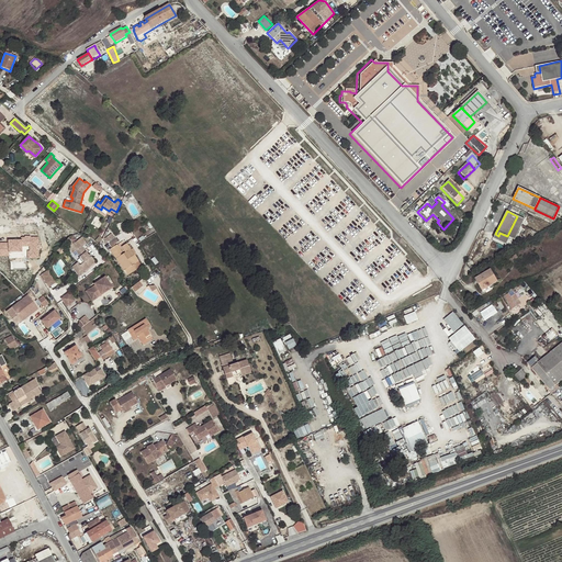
[(507,236),(510,237),(515,240),(525,220),(517,216),(507,236)]
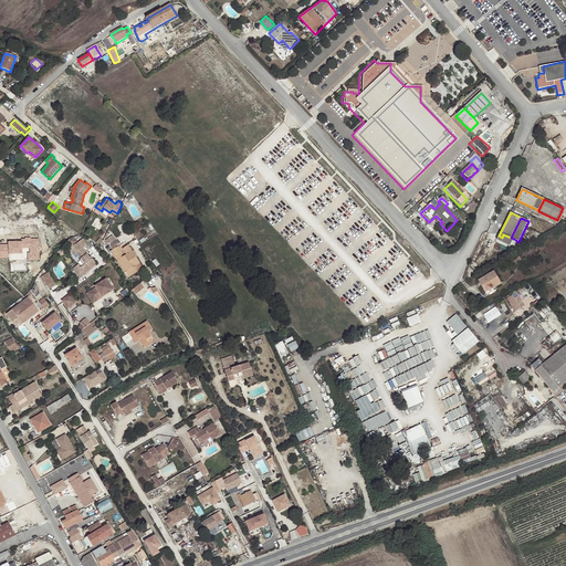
[(502,238),(499,236),(496,241),(510,247),(514,239),(511,238),(503,234),(502,238)]
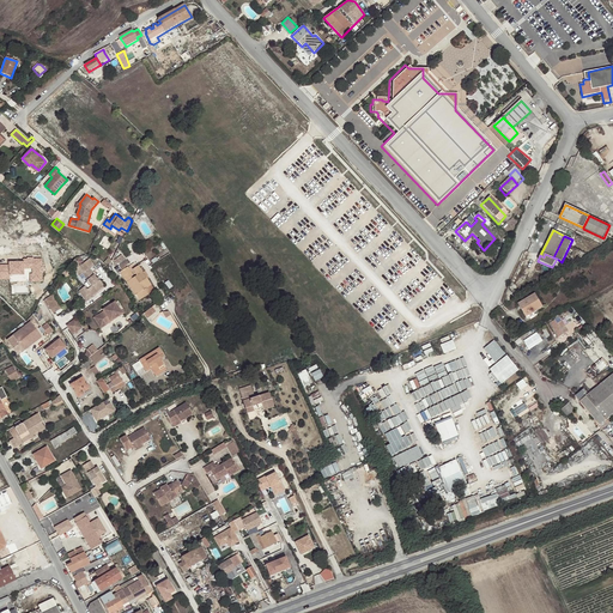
[(0,278),(8,278),(8,274),(23,274),(23,269),(32,268),(32,274),(30,274),(30,280),(42,279),(42,272),(43,272),(43,266),(42,266),(41,260),(32,260),(32,259),(28,259),(28,260),(24,260),(24,263),(10,263),(10,266),(0,266),(0,278)]
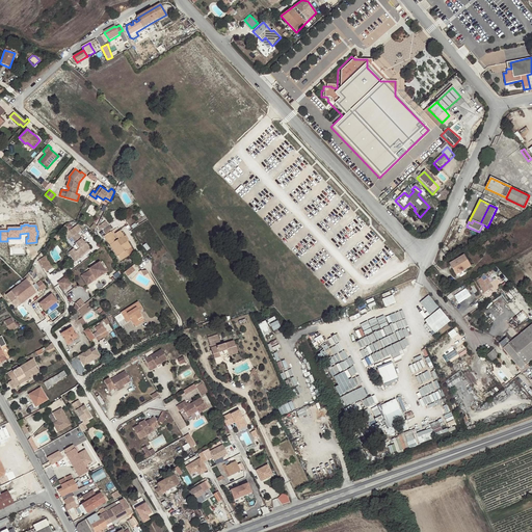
[(72,237),(77,243),(80,248),(79,249),(76,251),(74,248),(69,253),(73,259),(78,255),(80,258),(91,248),(87,243),(85,244),(84,242),(74,228),(65,234),(70,239),(72,237)]
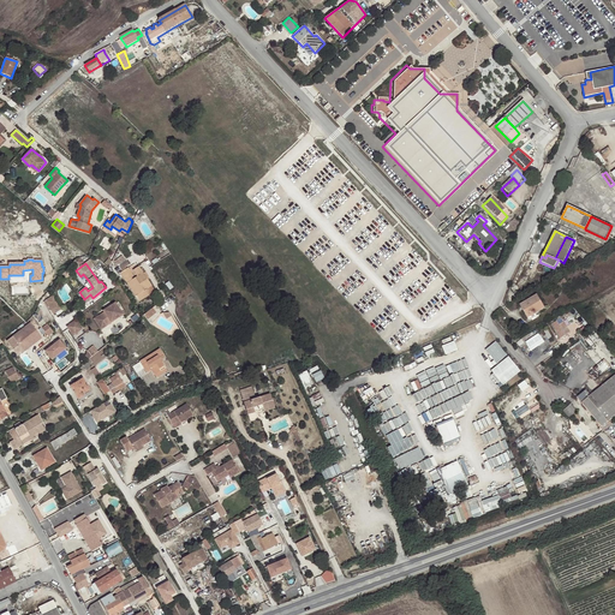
[(145,290),(151,286),(147,278),(149,278),(145,272),(143,274),(143,273),(142,273),(138,267),(133,270),(137,276),(132,280),(131,278),(132,276),(127,268),(120,273),(126,284),(138,302),(149,296),(145,290)]
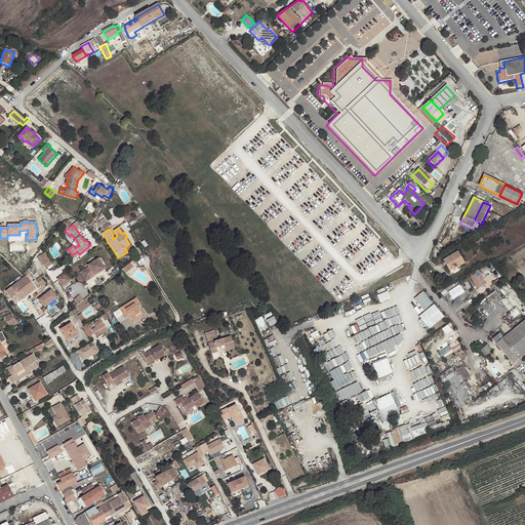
[(465,264),(458,251),(444,260),(451,274),(456,271),(455,269),(465,264)]
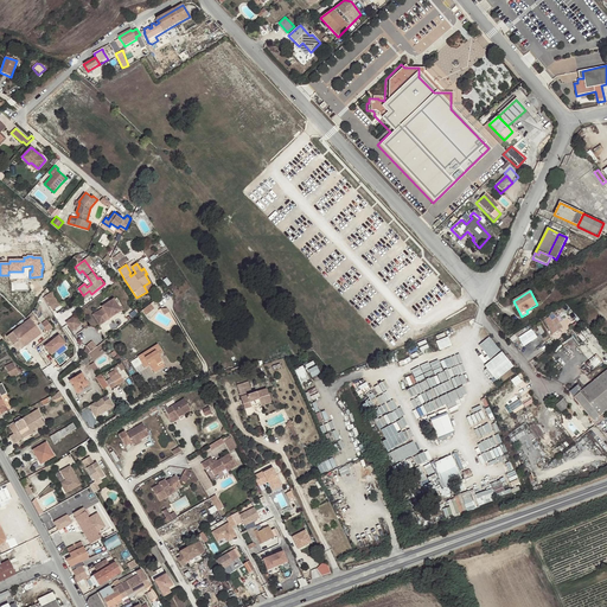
[(44,298),(45,298),(49,304),(53,311),(61,306),(51,292),(44,298)]
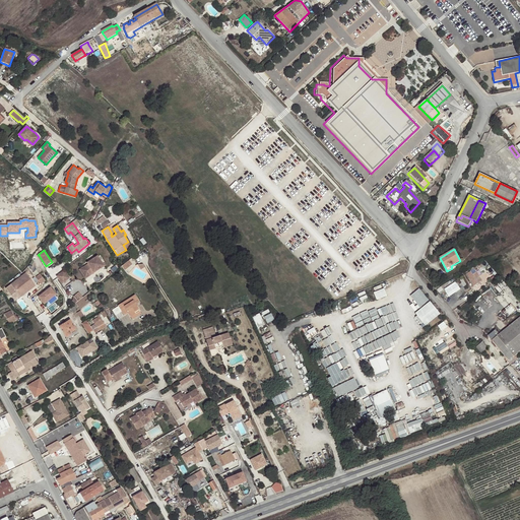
[(88,265),(80,270),(85,277),(103,266),(98,257),(87,264),(88,265)]
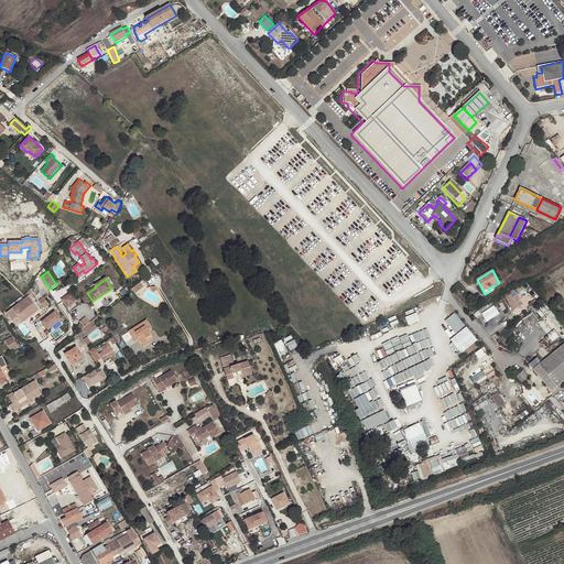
[(141,283),(133,290),(136,293),(144,286),(141,283)]
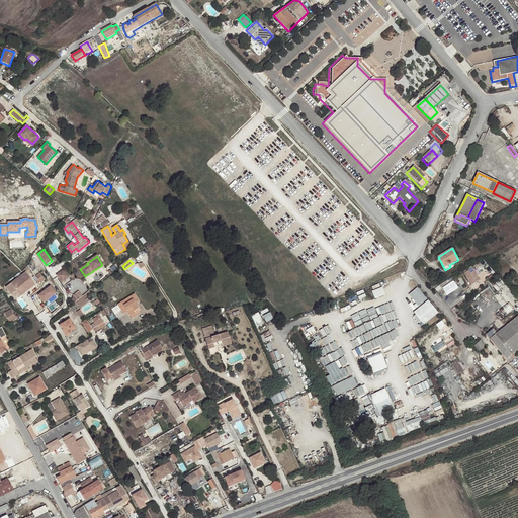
[(464,272),(471,284),(481,279),(472,267),(464,272)]
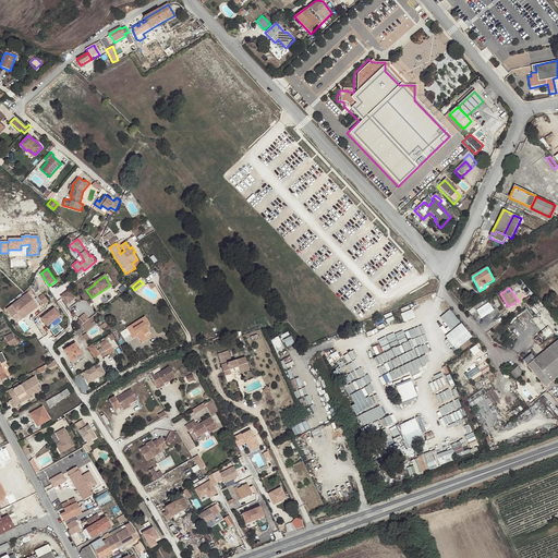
[(71,289),(62,295),(69,305),(77,299),(71,289)]
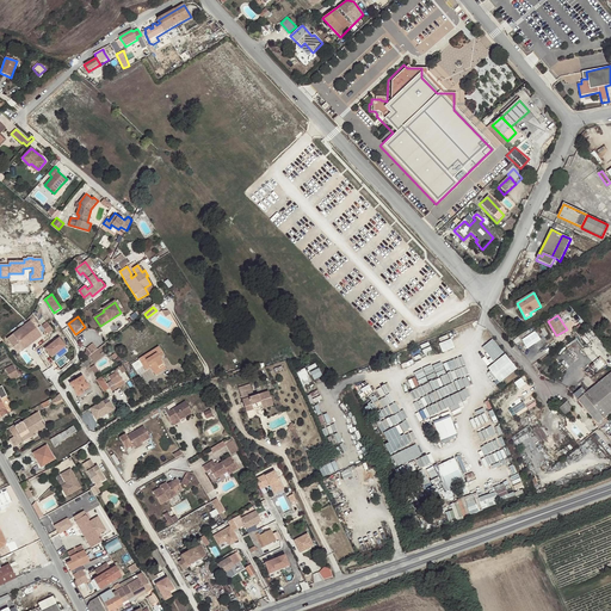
[(10,331),(22,346),(24,350),(42,335),(30,321),(19,331),(16,326),(10,331)]
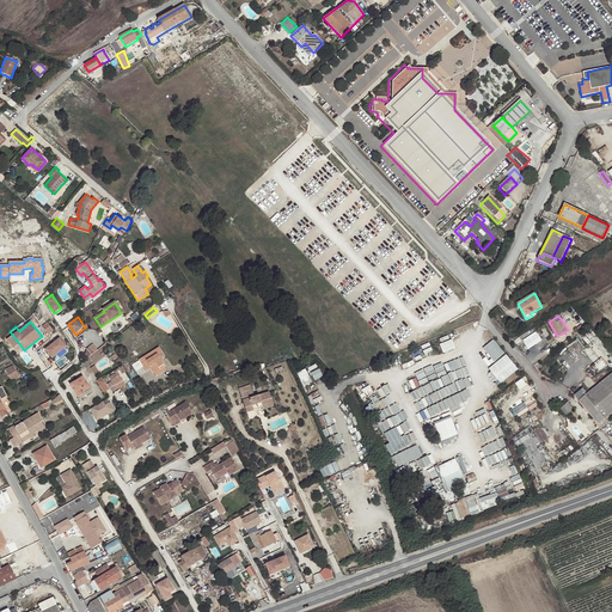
[(50,335),(56,331),(50,322),(44,325),(50,335)]
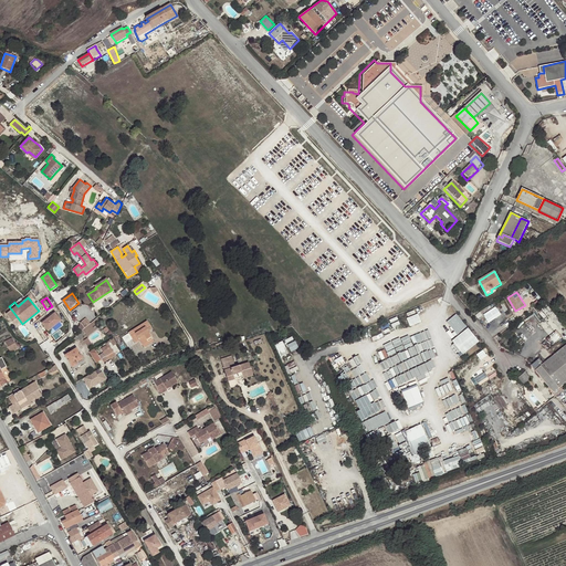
[(489,323),(502,314),(496,306),(483,314),(489,323)]
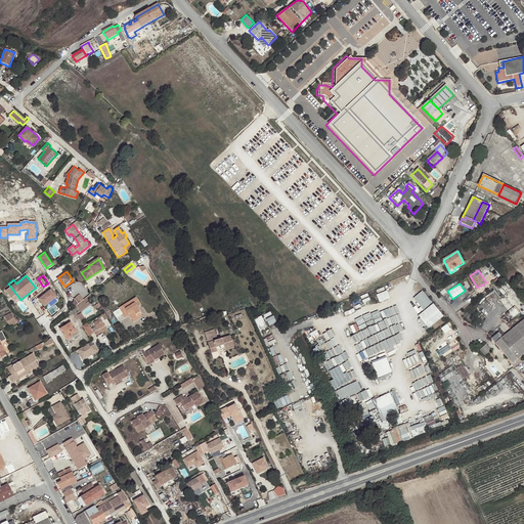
[(376,294),(379,302),(390,298),(387,290),(376,294)]
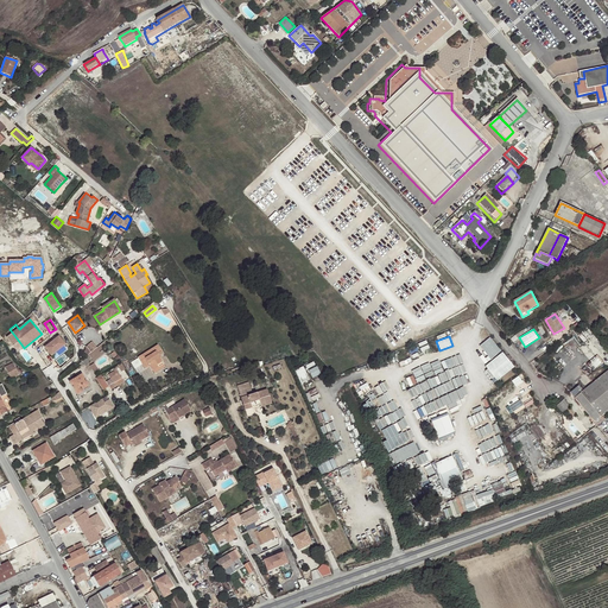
[(58,337),(45,347),(51,355),(64,344),(58,337)]
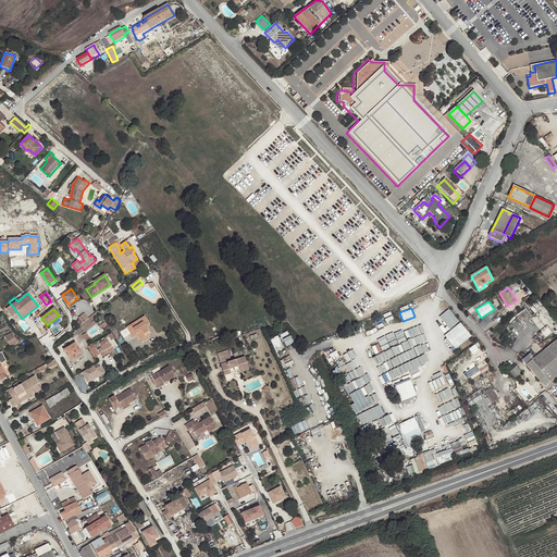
[(86,312),(78,319),(83,324),(90,318),(86,312)]
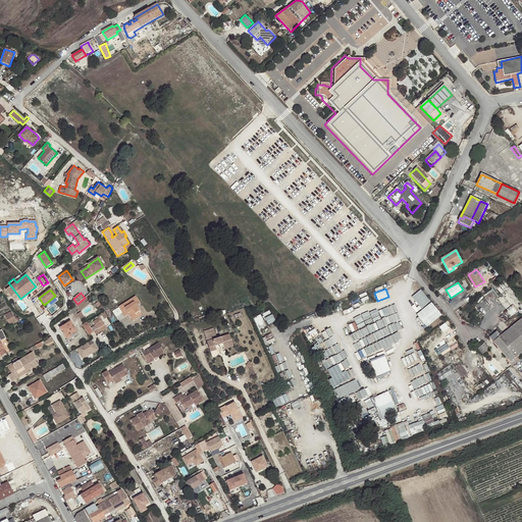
[(135,303),(138,300),(136,296),(118,307),(124,317),(128,314),(132,318),(137,315),(136,313),(140,311),(136,305),(135,303)]
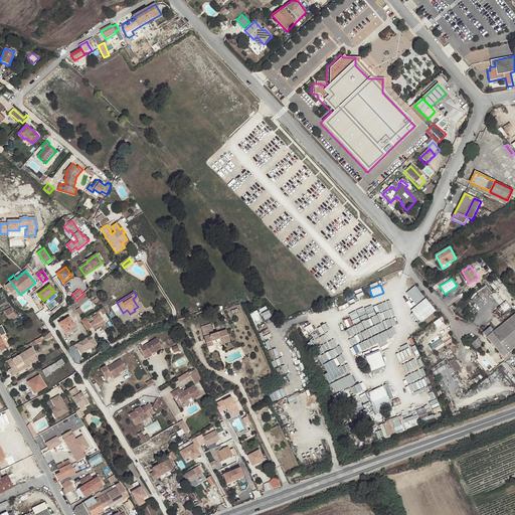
[(392,298),(385,301),(387,308),(395,304),(392,298)]
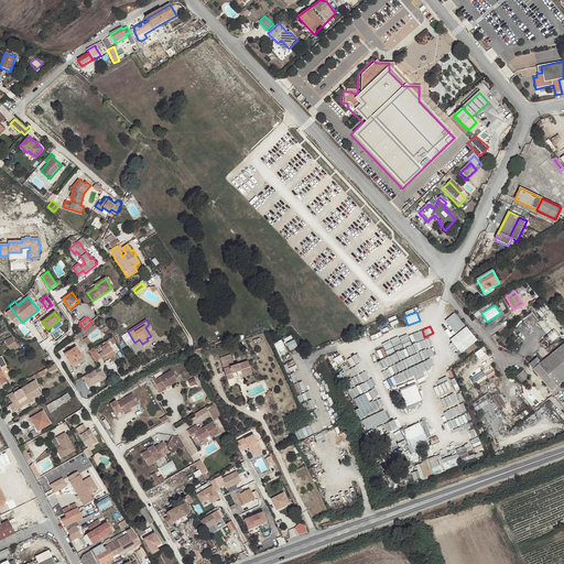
[(466,328),(449,340),(461,355),(477,343),(466,328)]
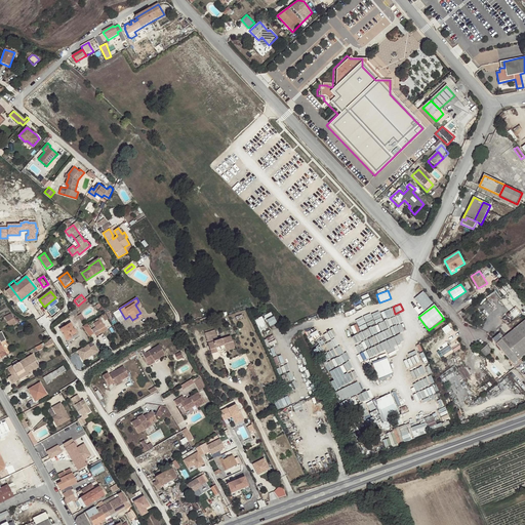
[(72,309),(70,311),(71,313),(70,313),(72,316),(73,317),(79,313),(78,311),(75,307),(72,309)]
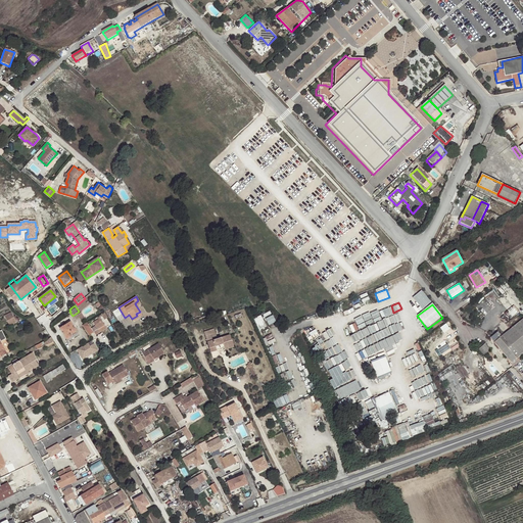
[(10,312),(4,315),(10,327),(17,323),(10,312)]
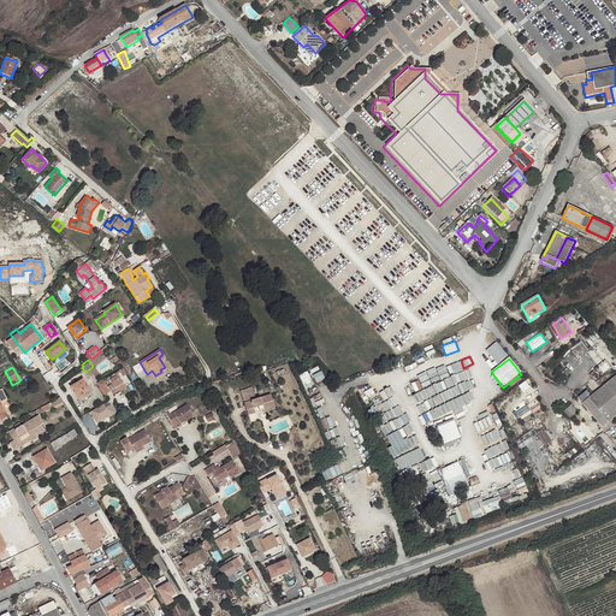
[(161,372),(155,375),(157,378),(167,371),(165,367),(160,369),(161,372)]
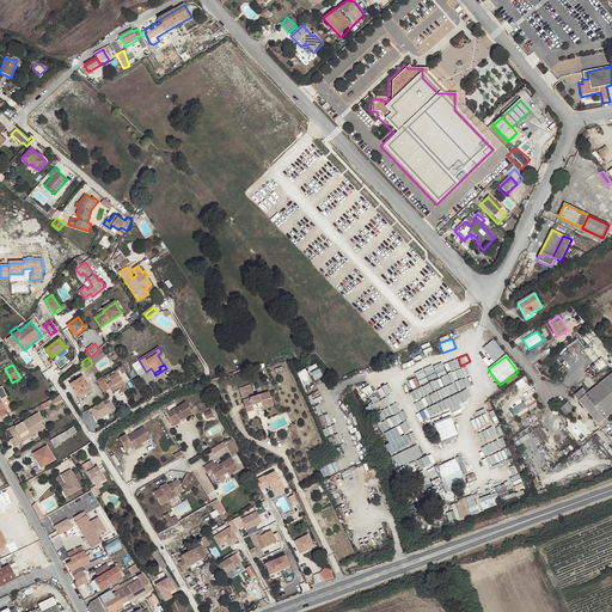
[(300,372),(305,385),(313,383),(308,368),(300,372)]
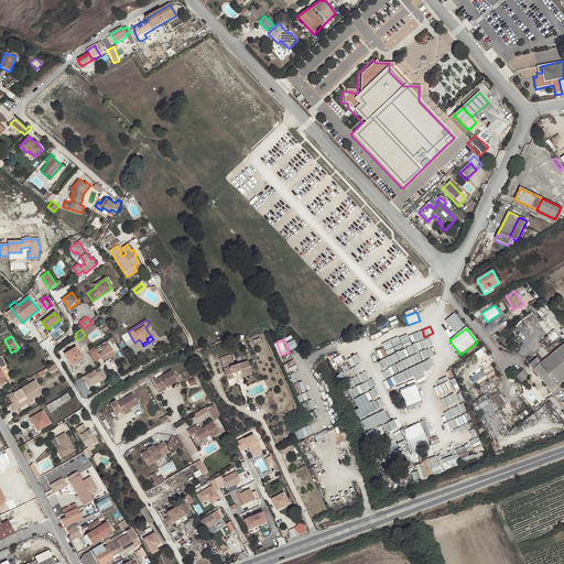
[(107,355),(112,350),(107,342),(106,343),(106,344),(100,347),(104,351),(98,355),(104,361),(109,358),(107,355)]
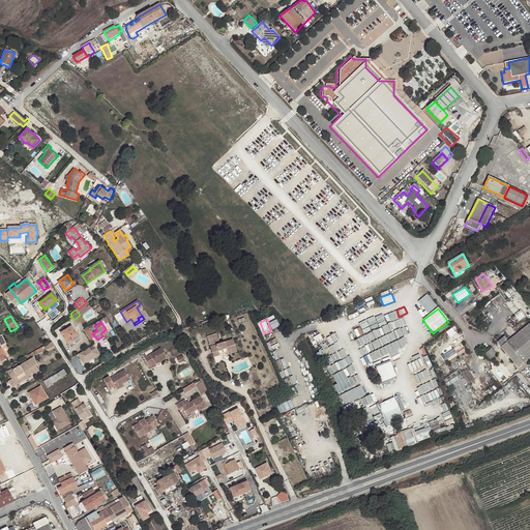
[(518,367),(529,357),(529,323),(504,345),(501,341),(498,343),(501,348),(501,347),(518,367)]
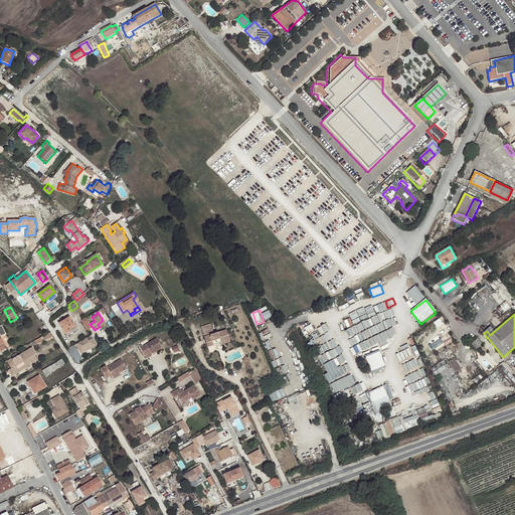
[(69,317),(58,324),(66,335),(70,332),(71,333),(77,330),(69,317)]
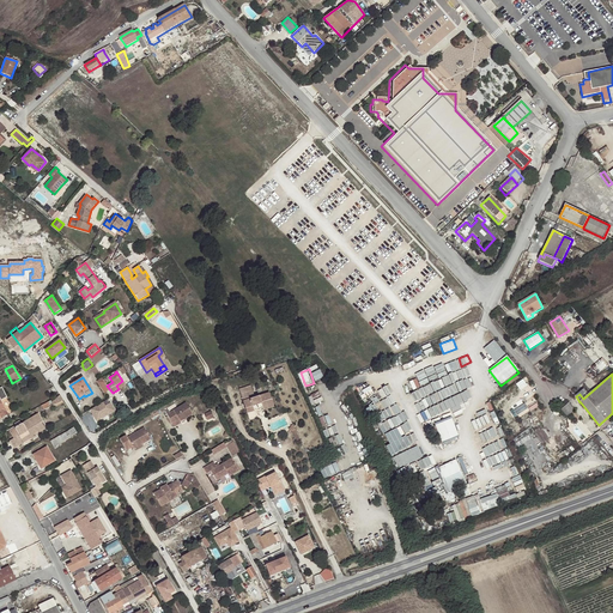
[(109,390),(102,378),(97,382),(104,394),(109,390)]
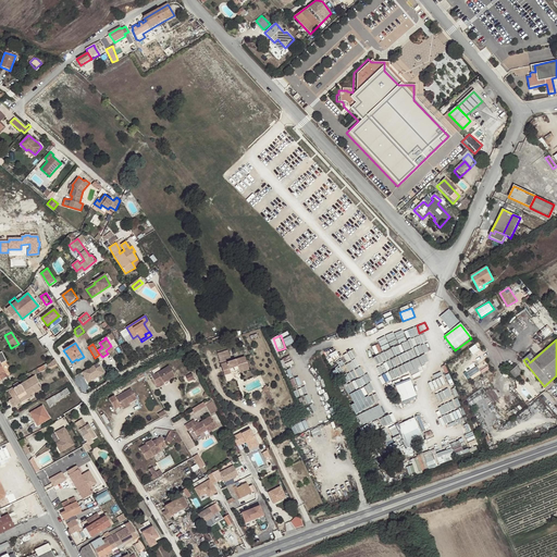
[(232,361),(230,355),(219,358),(224,375),(232,373),(231,373),(230,369),(232,368),(233,372),(238,371),(239,372),(249,370),(245,357),(232,361)]
